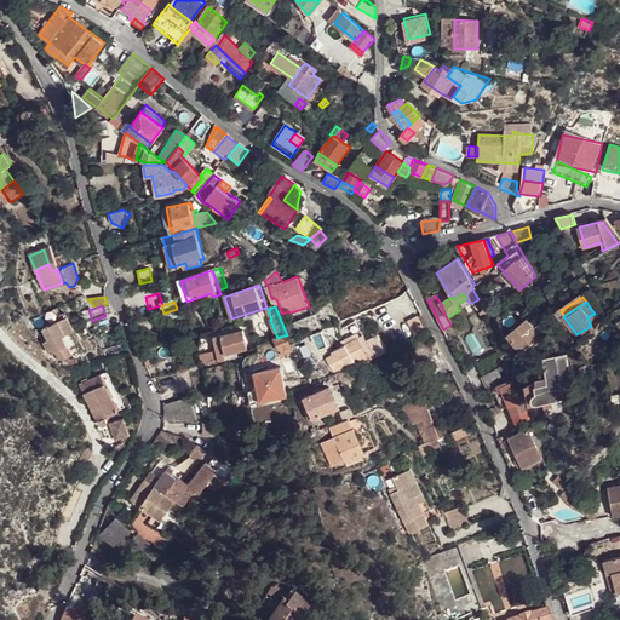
[(177,309),(164,314),(166,322),(179,317),(177,309)]
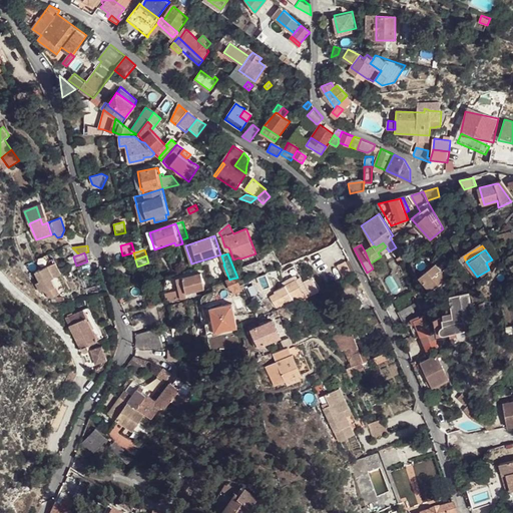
[(57,262),(37,270),(41,280),(37,282),(40,291),(46,288),(50,298),(60,293),(53,278),(62,274),(57,262)]
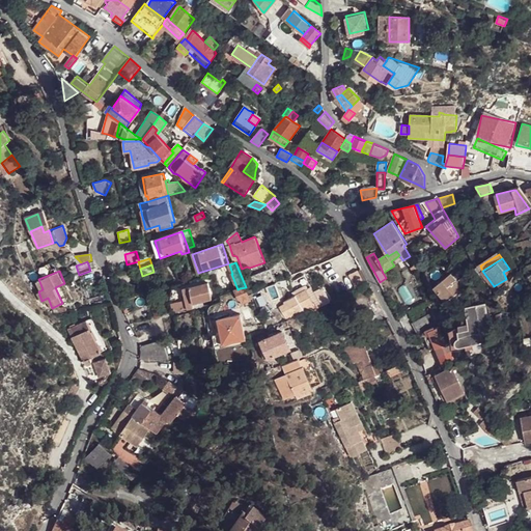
[(358,272),(348,276),(355,289),(368,283),(363,272),(359,274),(358,272)]
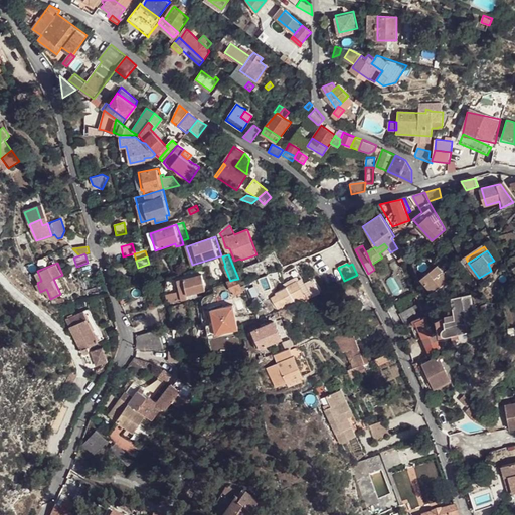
[(445,284),(449,281),(438,267),(420,279),(434,294),(445,284)]
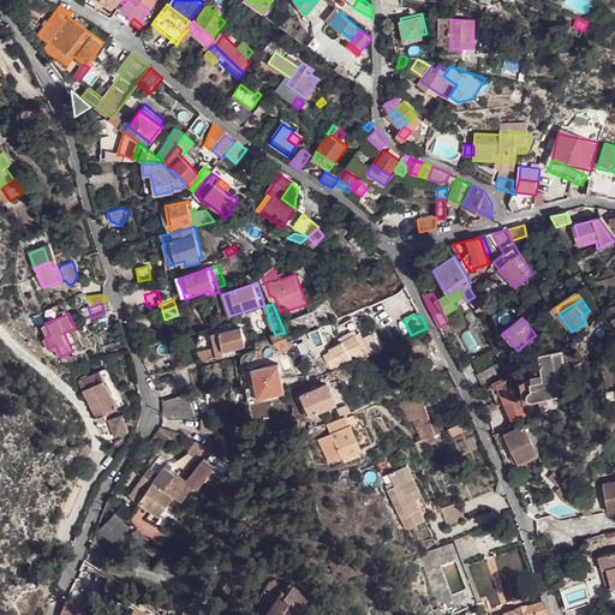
[(244,328),(222,333),(227,352),(232,351),(249,346),(244,328)]
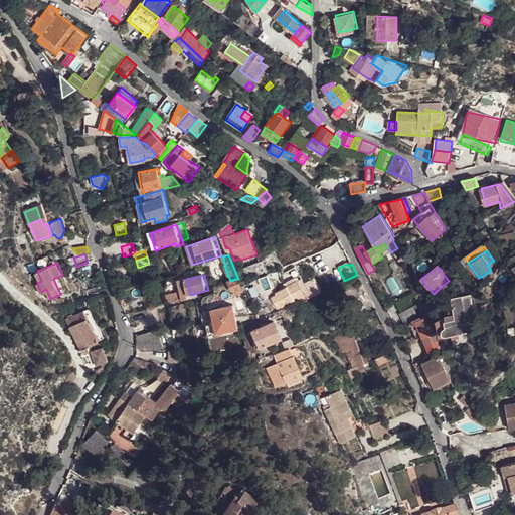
[(275,295),(270,298),(274,307),(276,307),(281,306),(303,296),(305,300),(314,296),(306,278),(275,292),(275,295)]
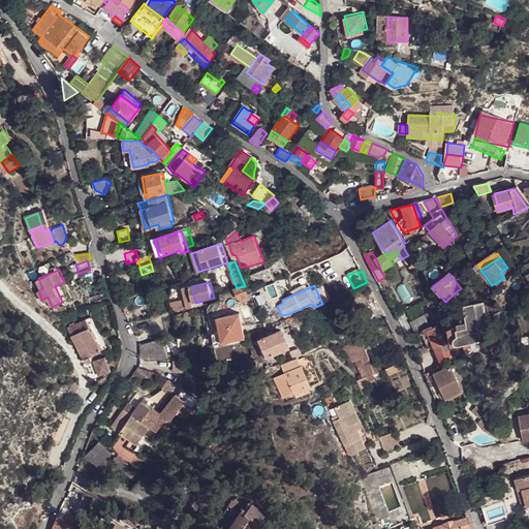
[(195,303),(191,286),(184,288),(186,301),(188,310),(201,308),(199,302),(195,303)]
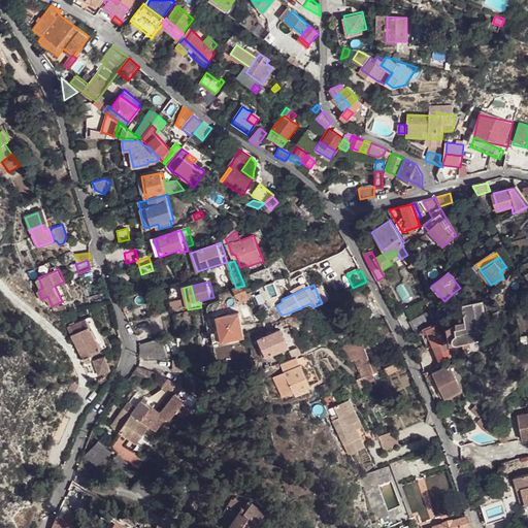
[(236,288),(235,289),(239,299),(240,298),(242,303),(252,300),(250,294),(249,295),(244,286),(238,287),(236,288)]
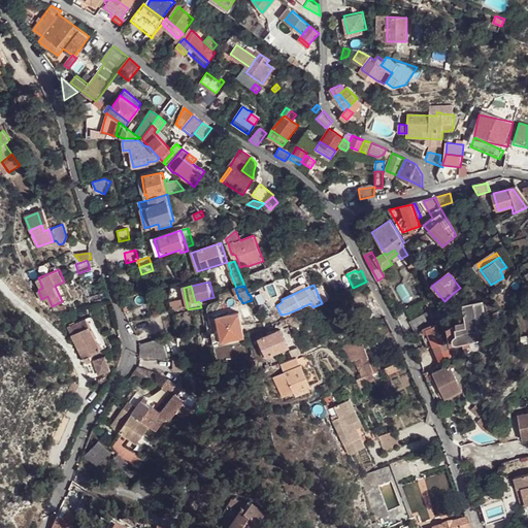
[(456,291),(444,301),(451,308),(462,299),(456,291)]
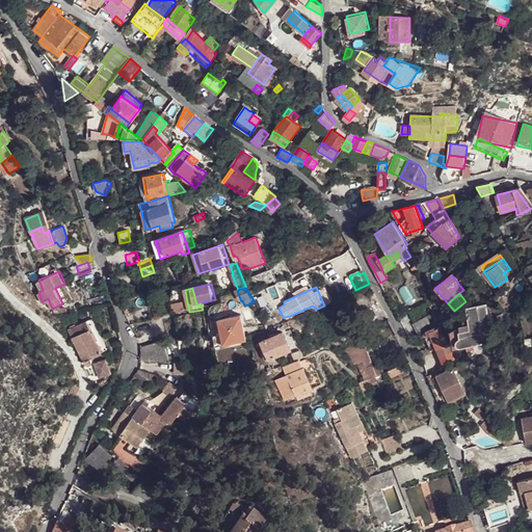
[(376,297),(371,300),(378,314),(383,311),(376,297)]
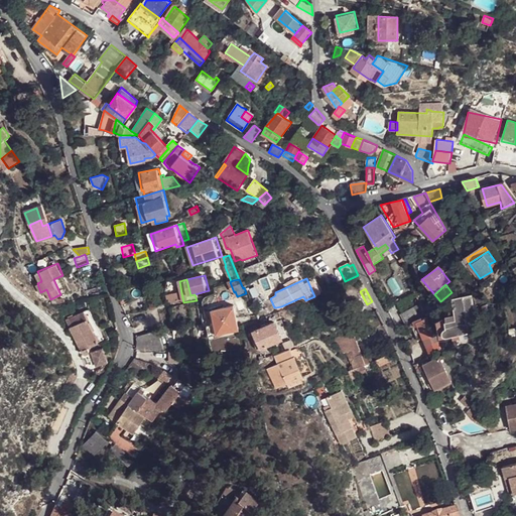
[(183,302),(181,293),(169,295),(171,304),(183,302)]
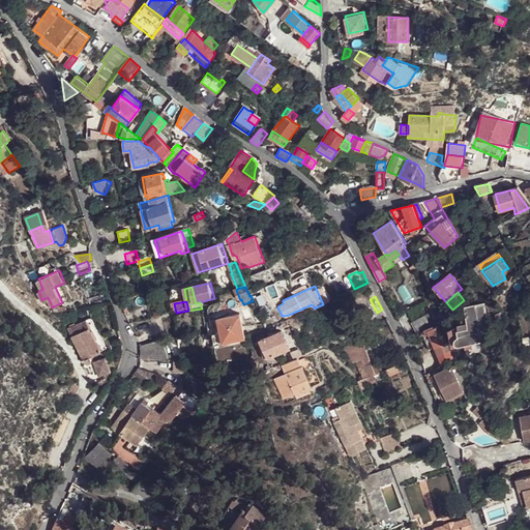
[(484,302),(465,305),(468,327),(458,328),(458,335),(457,335),(455,336),(454,339),(454,340),(454,342),(455,343),(457,344),(459,344),(481,341),(479,334),(489,333),(484,302)]
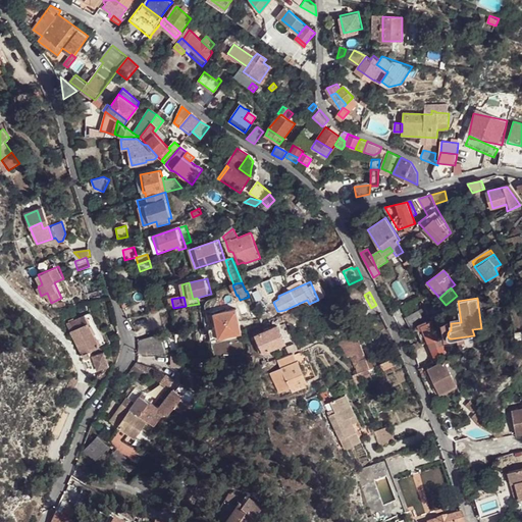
[(307,300),(284,310),(286,313),(309,304),(307,300)]
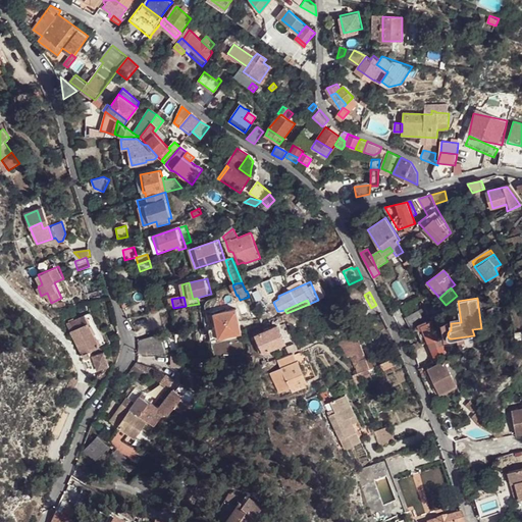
[(238,310),(216,314),(221,338),(243,335),(238,310)]
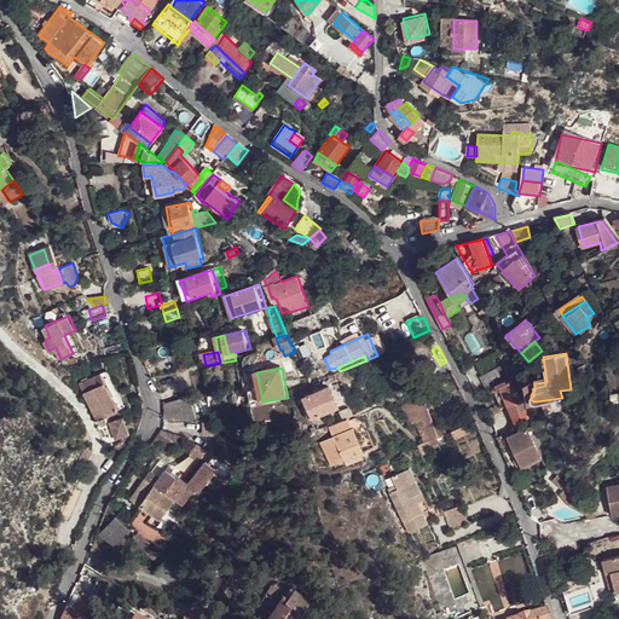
[(497,368),(481,376),(487,389),(503,381),(497,368)]
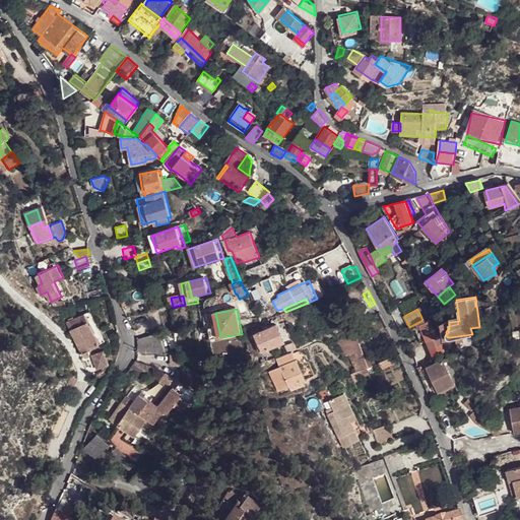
[(91,313),(85,315),(100,345),(105,343),(91,313)]
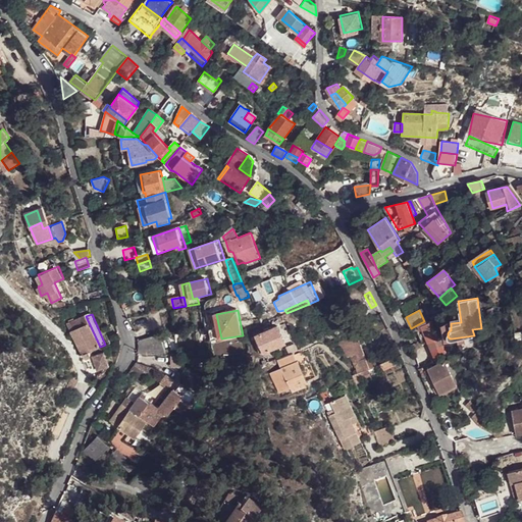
[(86,316),(68,323),(82,355),(89,352),(100,347),(86,316)]
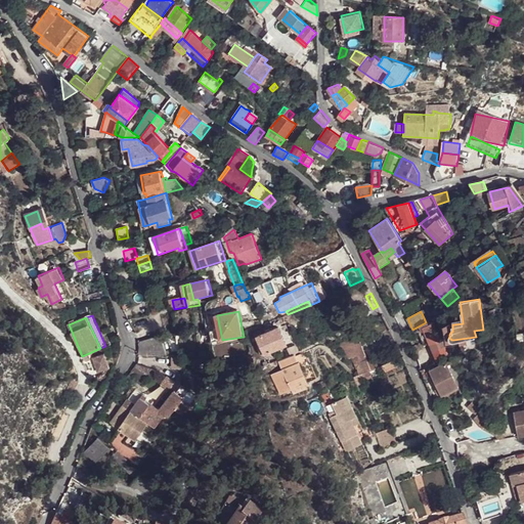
[(434,324),(423,330),(436,360),(447,356),(434,324)]
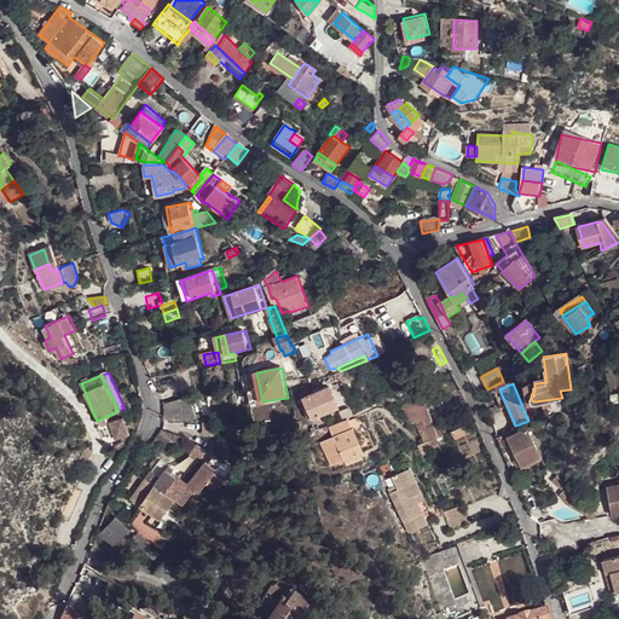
[(330,385),(304,397),(313,417),(319,415),(339,406),(330,385)]
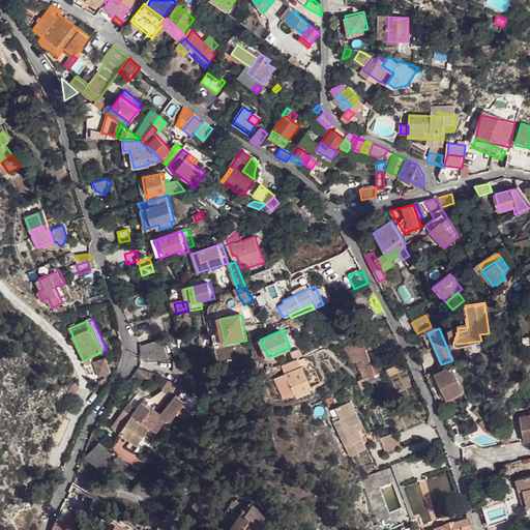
[(428,333),(421,335),(435,367),(441,364),(428,333)]
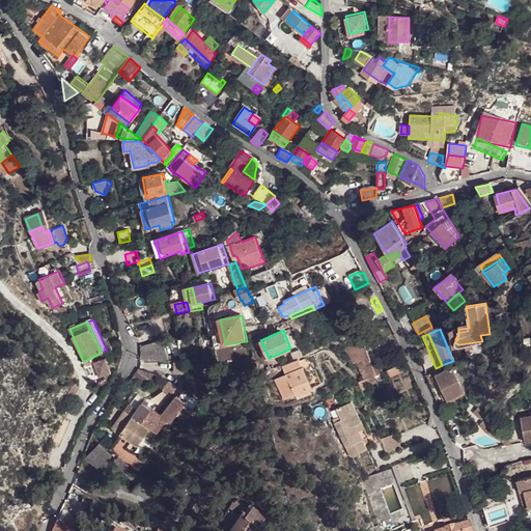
[(164,342),(142,348),(141,362),(149,362),(169,363),(164,342)]
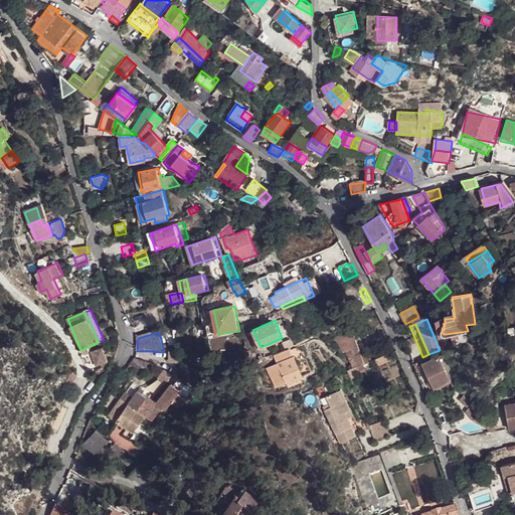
[(350,334),(333,340),(335,345),(351,338),(350,334)]
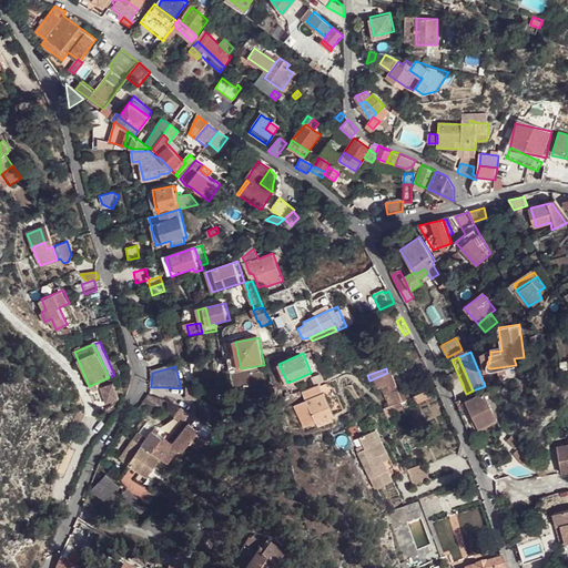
[(311,378),(315,386),(324,382),(321,373),(311,378)]
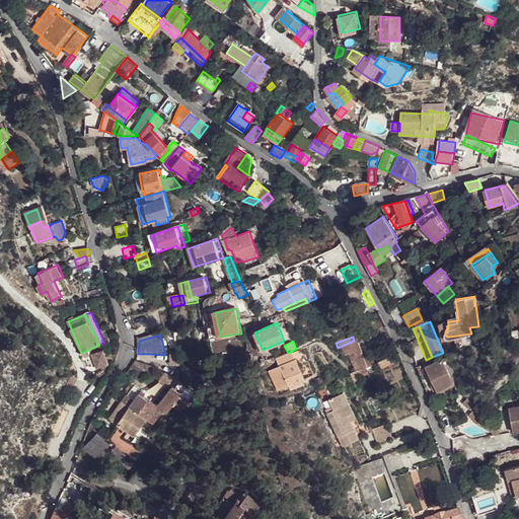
[(338,348),(342,358),(350,355),(358,352),(354,341),(338,348)]
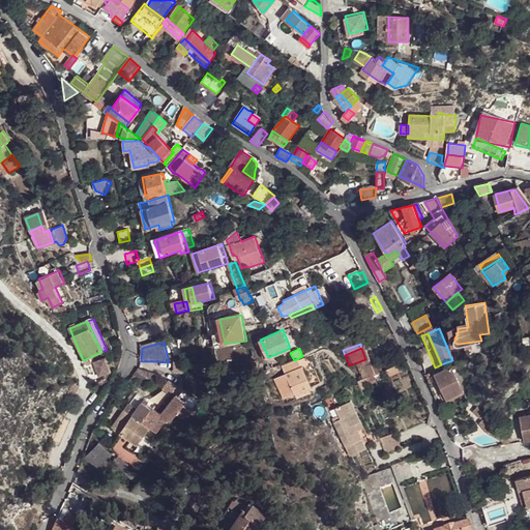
[(275,361),(273,355),(268,357),(271,365),(274,371),(283,367),(284,366),(282,362),(278,363),(277,359),(275,361)]
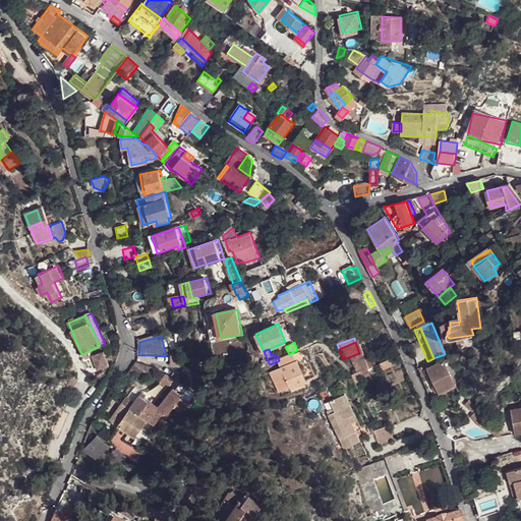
[(105,352),(94,355),(98,369),(110,365),(105,352)]
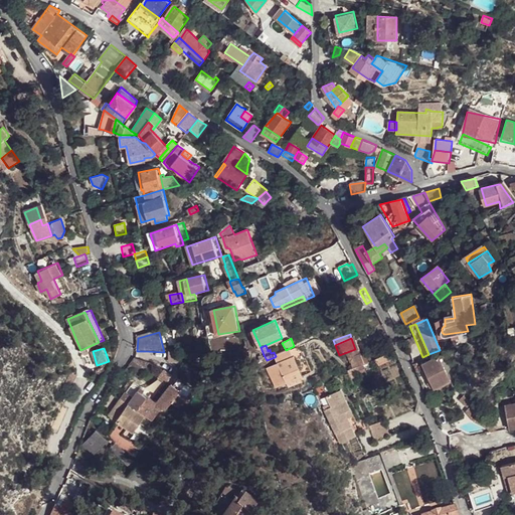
[(355,349),(347,352),(351,363),(354,358),(360,357),(357,348),(355,349)]
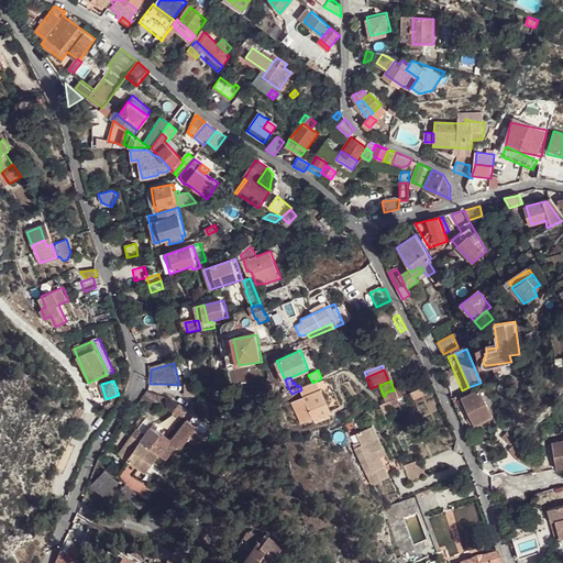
[(301,424),(313,419),(306,400),(323,394),(318,383),(301,389),(300,390),(302,396),(304,396),(304,398),(291,403),(301,424)]
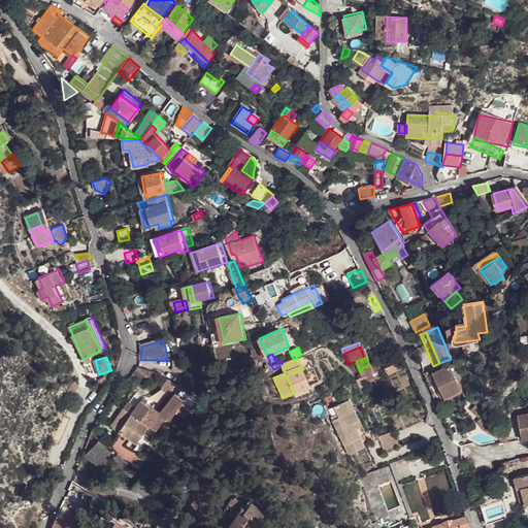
[(378,363),(370,365),(373,374),(381,371),(378,363)]
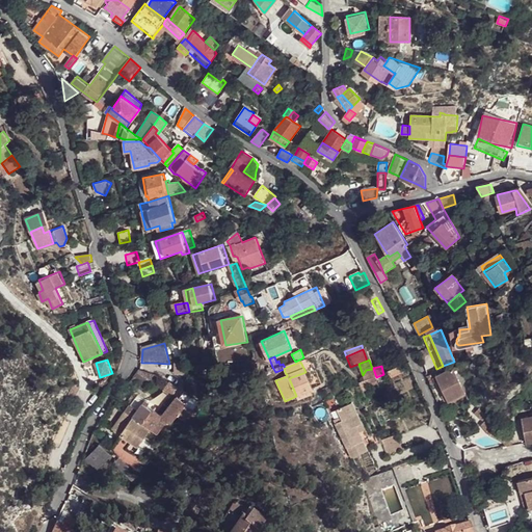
[(275,372),(272,367),(260,372),(261,378),(275,372)]
